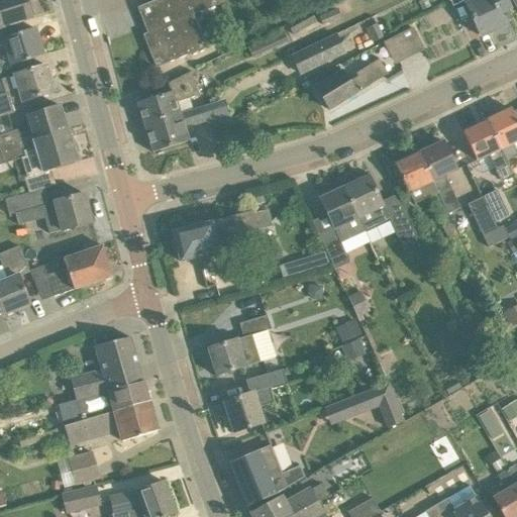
[(0,0),(0,27),(7,26),(31,19),(31,16),(33,16),(29,3),(26,4),(25,0),(0,0)]
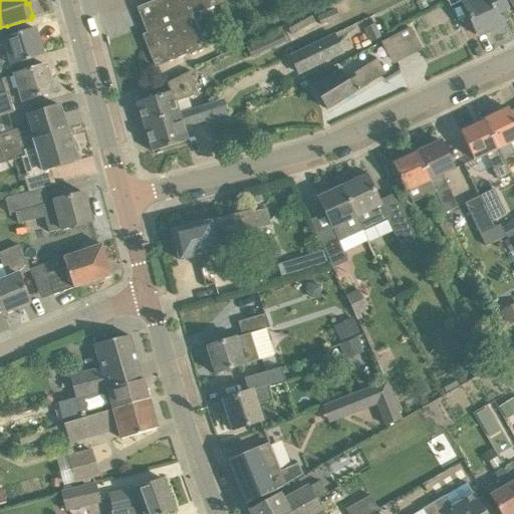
[(151,32),(157,47),(148,51),(155,67),(204,47),(192,15),(223,2),(222,0),(155,0),(136,8),(147,34),(151,32)]
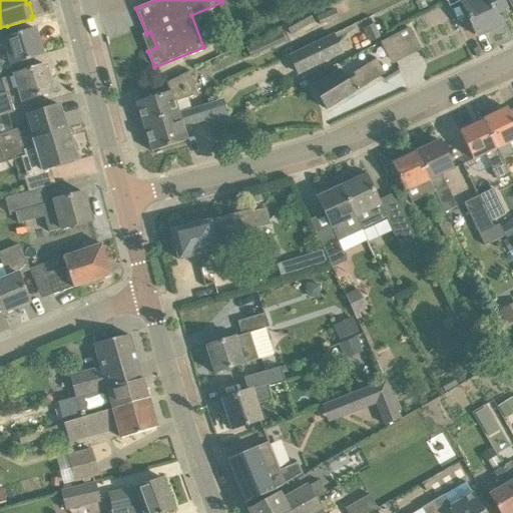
[(469,0),(461,4),(476,36),(500,25),(496,15),(507,9),(503,0),(469,0)]
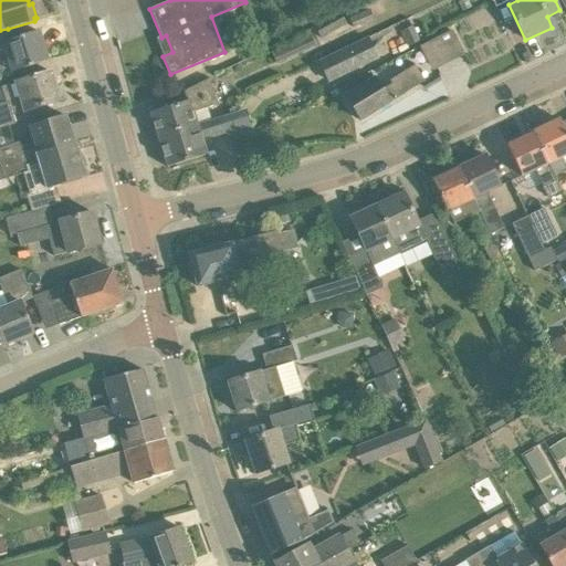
[(353,29),(373,19),(369,11),(349,20),(353,29)]
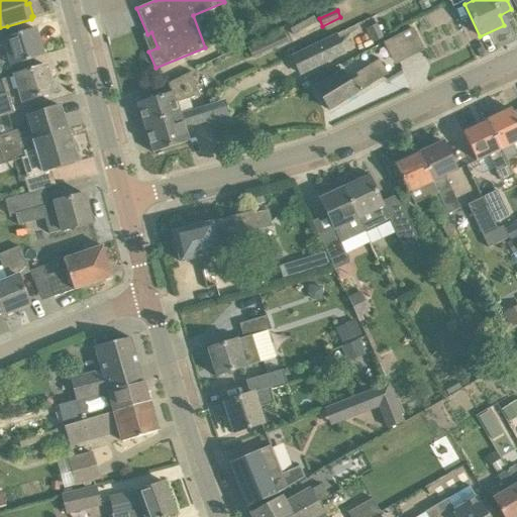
[(293,36),(317,23),(314,17),(290,30),(293,36)]
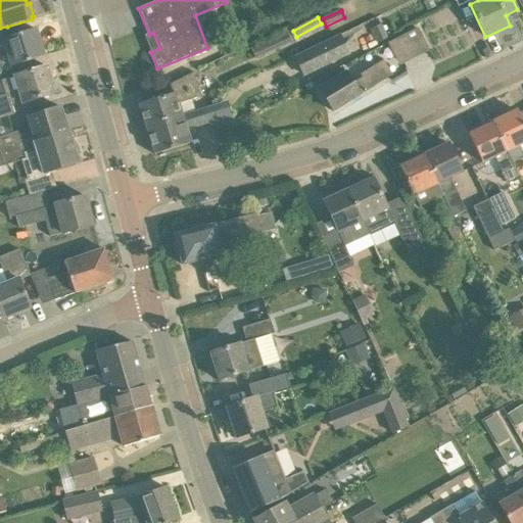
[(388,41),(400,63),(430,48),(419,26),(388,41)]
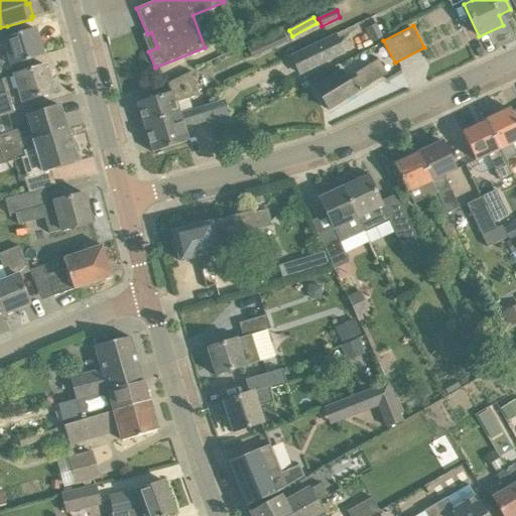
[(0,69),(43,55),(34,28),(10,36),(7,26),(0,27),(0,69)]
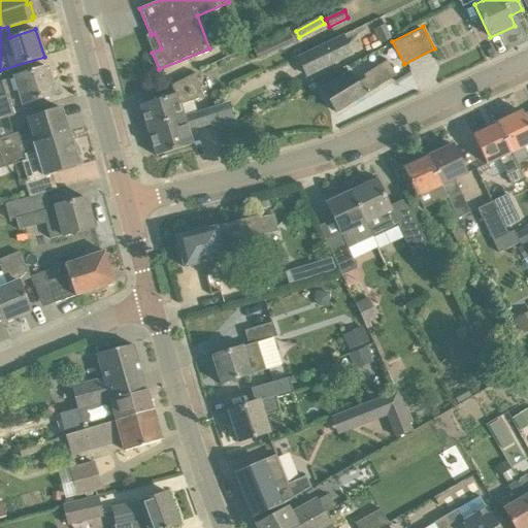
[(363,27),(343,37),(344,41),(365,31),(363,27)]
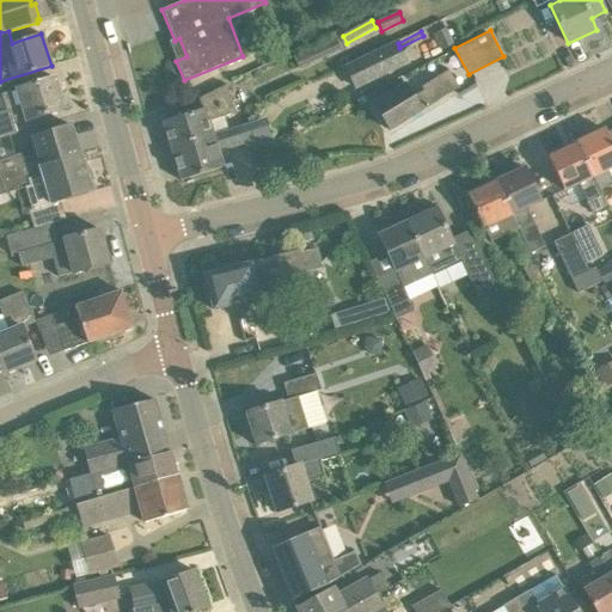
[(445,31),(435,35),(442,53),(453,48),(445,31)]
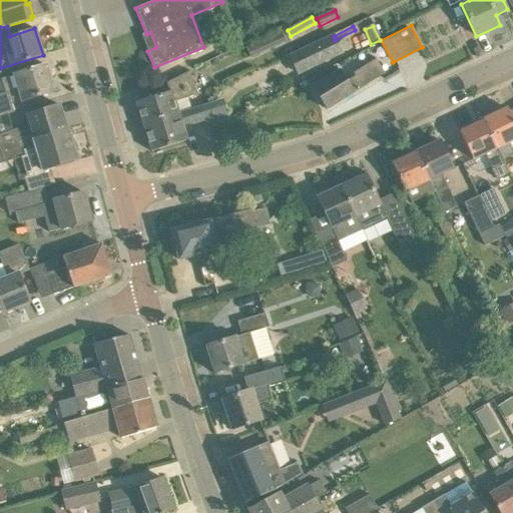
[(280,32),(245,47),(249,57),(285,42),(280,32)]
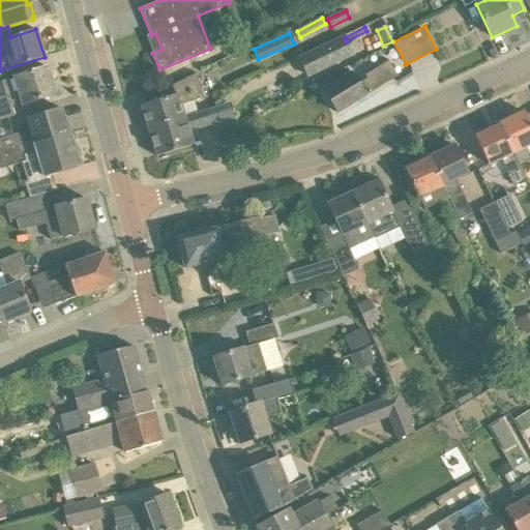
[(345,37),(297,59),(306,81),(354,58),(345,37)]
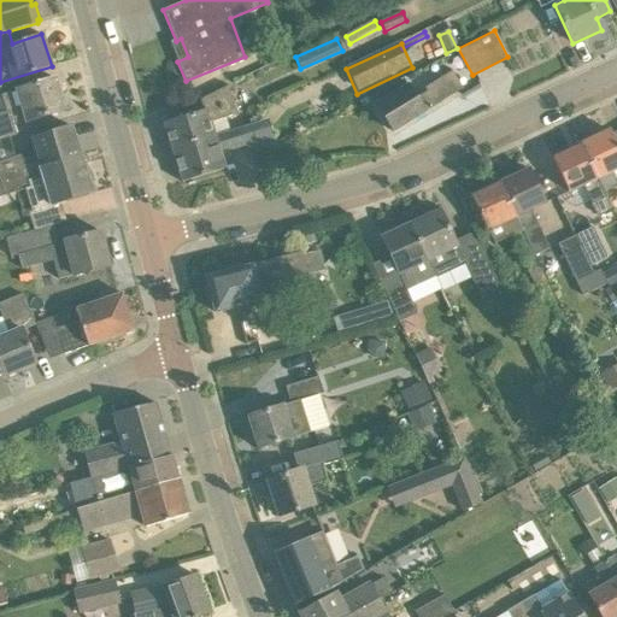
[(407,83),(375,104),(393,133),(425,111),(463,89),(451,71),(424,88),(425,92),(416,97),(407,83)]
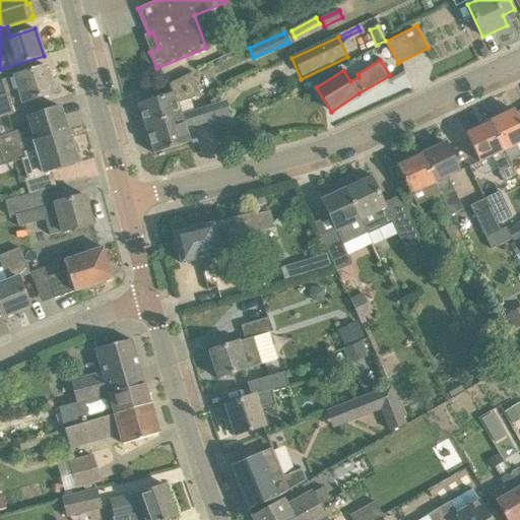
[(55,92),(46,66),(0,80),(4,94),(0,94),(0,117),(7,116),(14,114),(11,107),(55,92)]
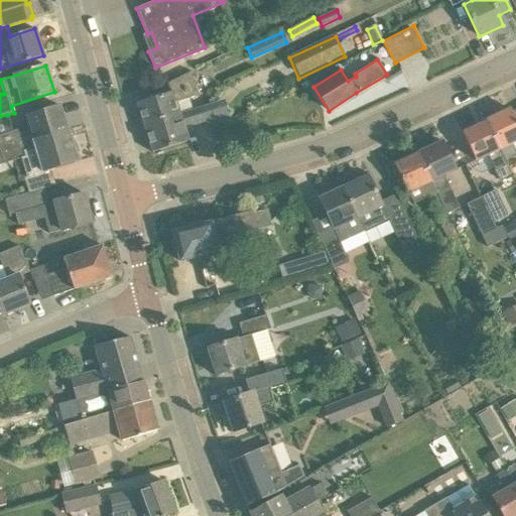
[(166,83),(168,93),(136,103),(143,125),(178,113),(174,102),(197,95),(189,72),(166,83)]
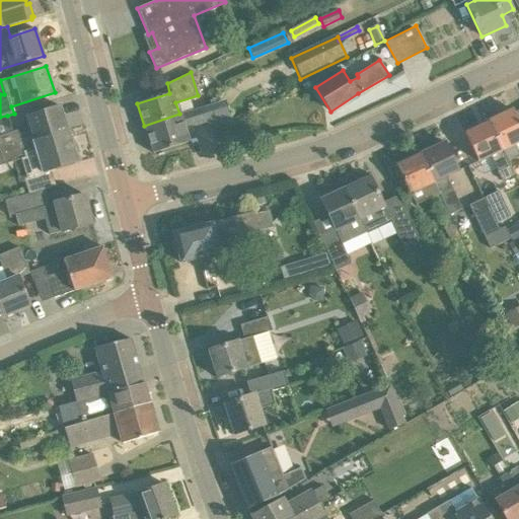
[(0,151),(66,131),(59,106),(25,117),(29,131),(18,135),(17,131),(12,132),(7,116),(0,117),(0,151)]
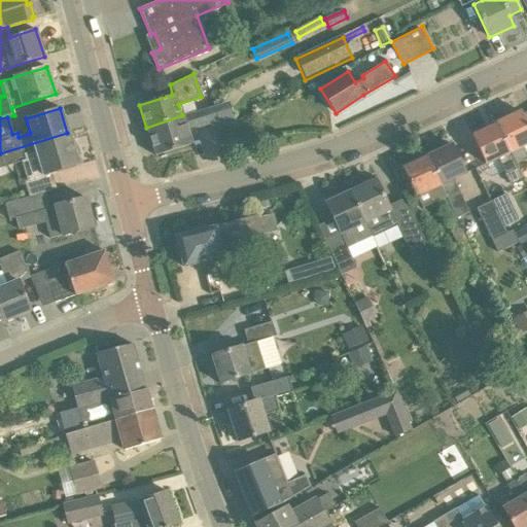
[(182,115),(146,128),(154,155),(190,145),(183,124),(186,123),(187,128),(188,128),(187,124),(190,123),(192,127),(208,121),(209,125),(210,125),(205,108),(182,115)]
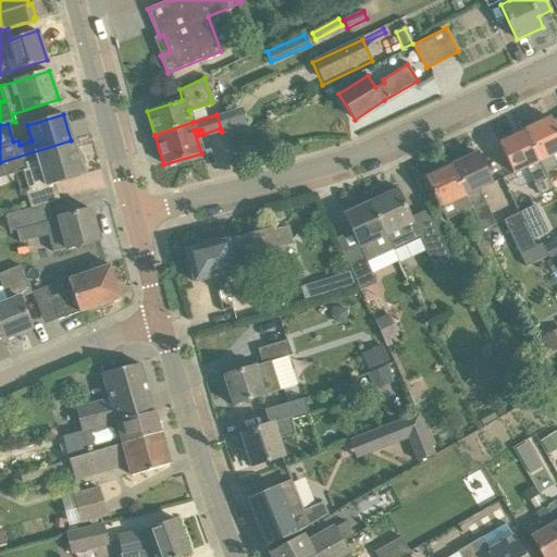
[(556,185),(556,174),(549,157),(556,152),(556,132),(551,118),(523,131),(551,188),(556,185)]
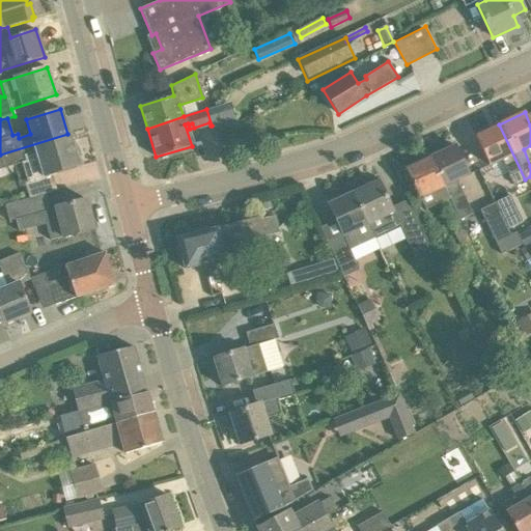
[(525,179),(499,124),(474,136),(488,166),(501,160),(512,185),(525,179)]
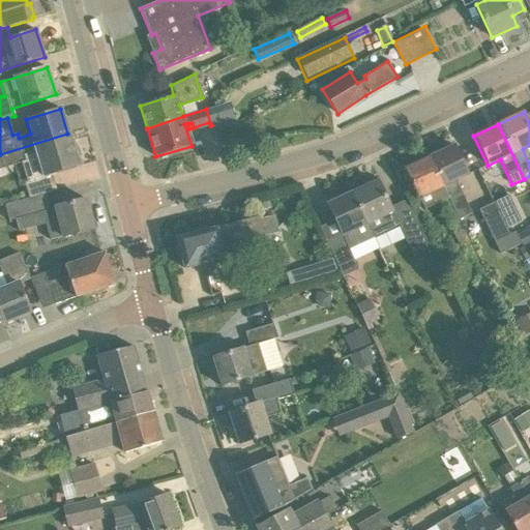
[(56,190),(53,176),(78,168),(67,134),(0,154),(0,169),(26,160),(24,155),(34,152),(41,177),(24,182),(28,199),(45,194),(56,190)]
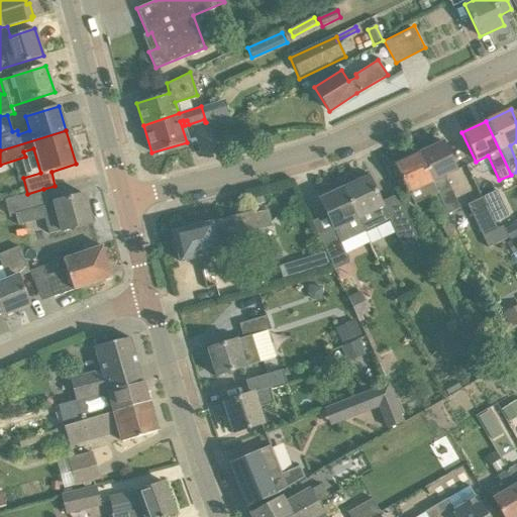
[(456,172),(455,171),(442,142),(417,153),(436,194),(446,215),(459,209),(444,177),(456,172)]
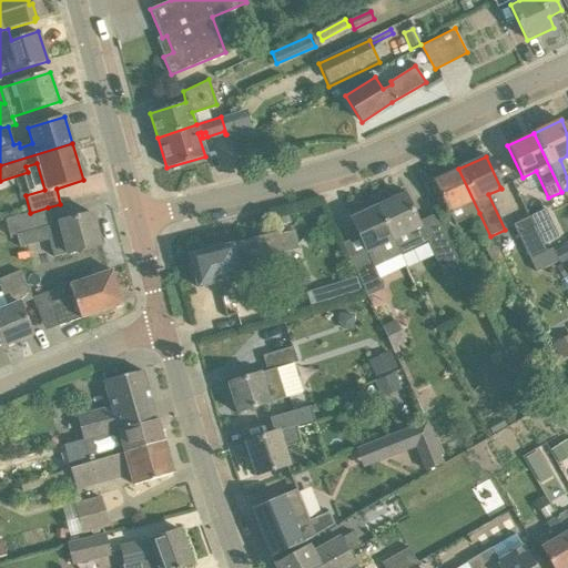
[(479,213),(458,169),(433,181),(454,225),(470,217),(479,213)]
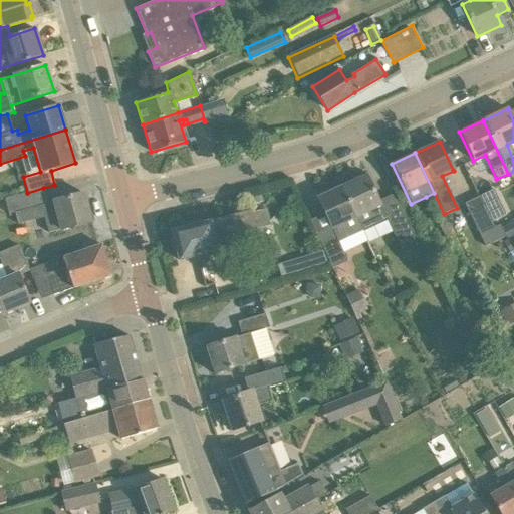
[(361,231),(386,220),(400,250),(416,242),(395,197),(379,204),(366,176),(341,187),(361,231)]
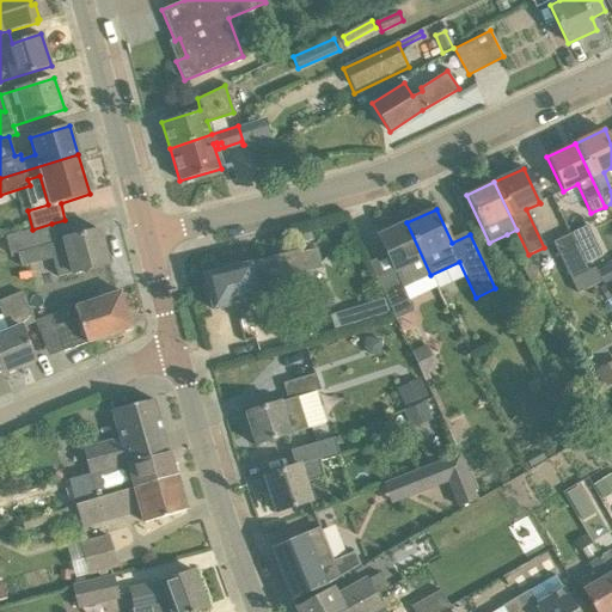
[(430,275),(407,222),(375,236),(395,276),(378,283),(391,310),(409,301),(403,288),(430,275)]
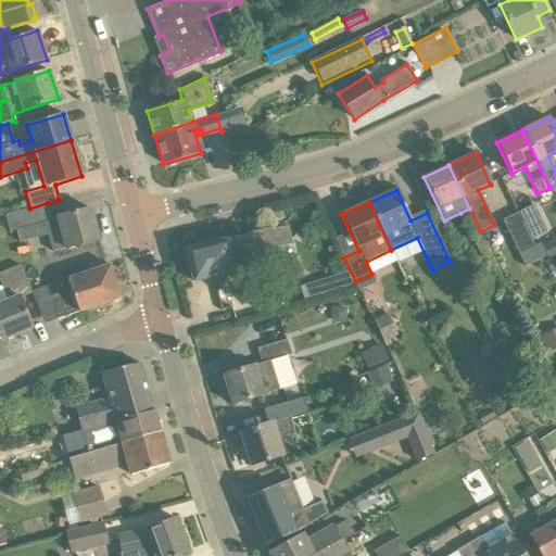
[(52,251),(99,239),(90,209),(51,218),(47,203),(29,209),(5,215),(12,244),(48,236),(52,251)]
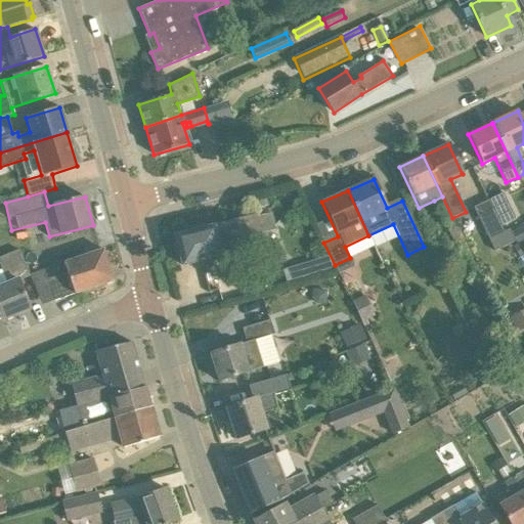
[(503,193),(488,200),(488,201),(504,233),(510,230),(519,225),(516,219),(515,220),(503,193)]
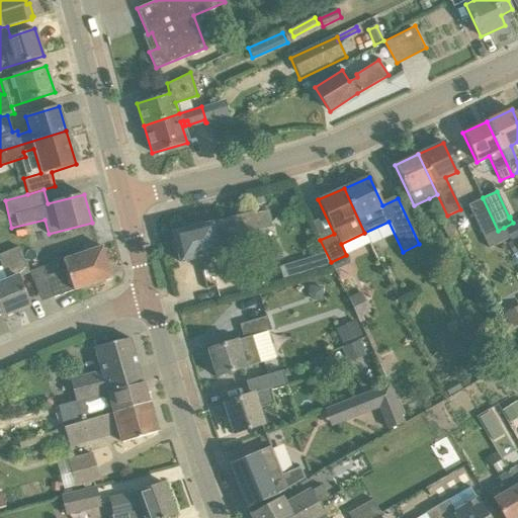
[(452,225),(447,216),(437,194),(429,198),(439,222),(442,221),(445,228),(452,225)]
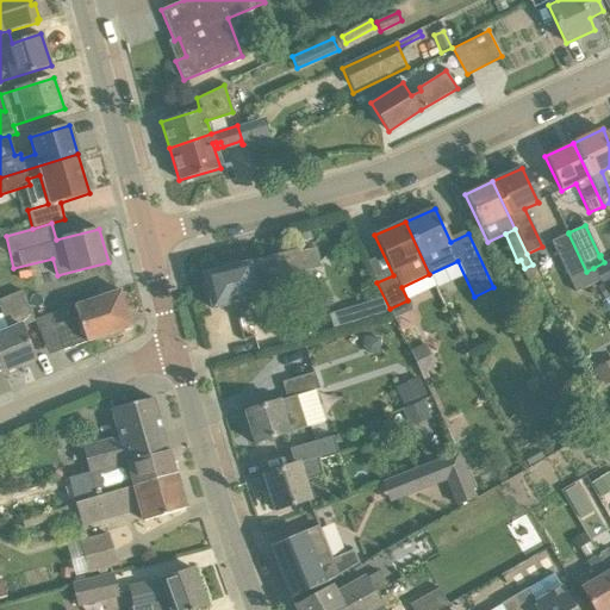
[(552,242),(568,278),(577,293),(599,281),(593,268),(586,272),(568,234),(552,242)]
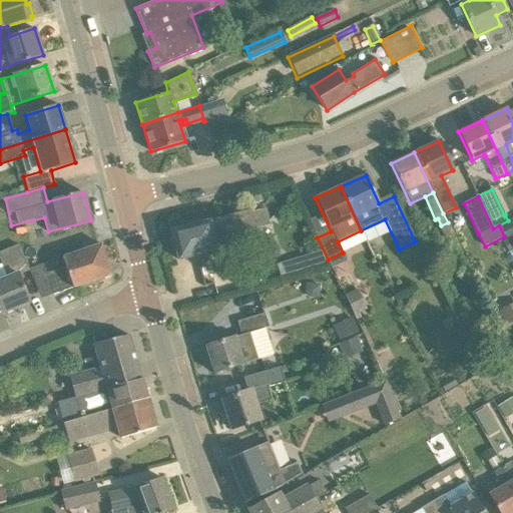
[(254,229),(250,209),(192,225),(177,228),(170,230),(172,240),(173,240),(174,246),(173,246),(176,255),(178,262),(217,251),(217,250),(244,243),(241,232),(254,229)]
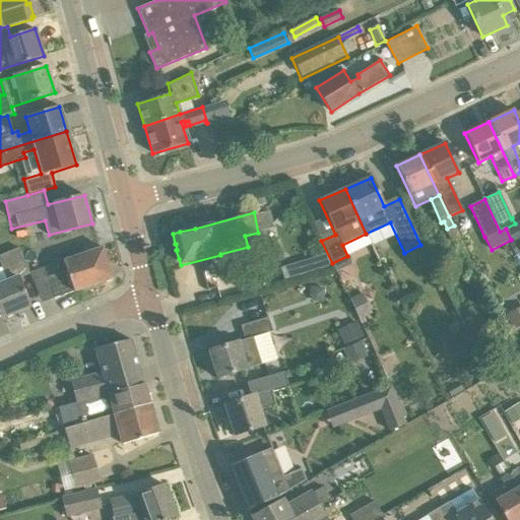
[(509,229),(515,241),(519,238),(519,224),(519,222),(514,225),(509,229)]
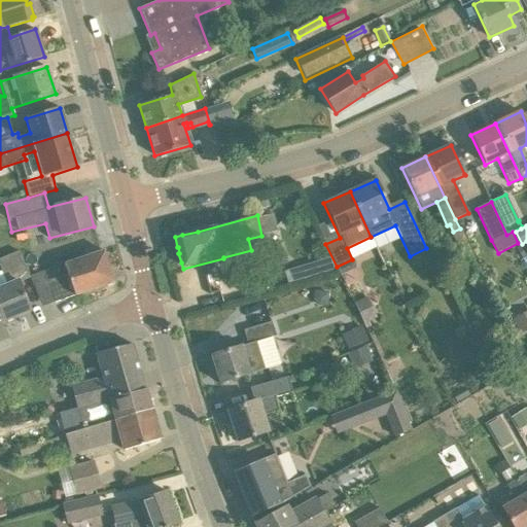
[(451,233),(455,241),(464,237),(460,227),(460,229),(453,232),(451,233)]
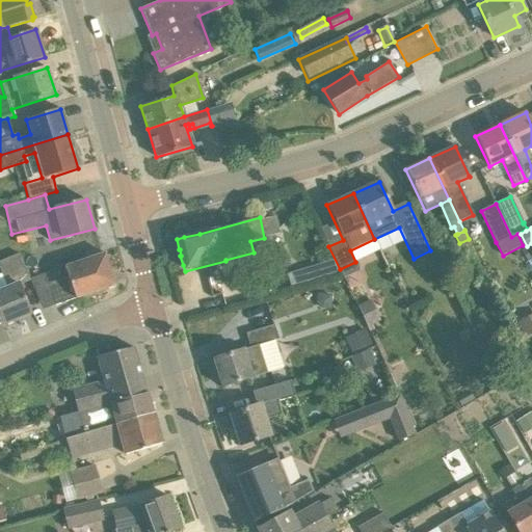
[(0,270),(6,287),(0,289),(0,322),(1,325),(30,314),(18,283),(29,278),(20,253),(0,261),(0,270)]
